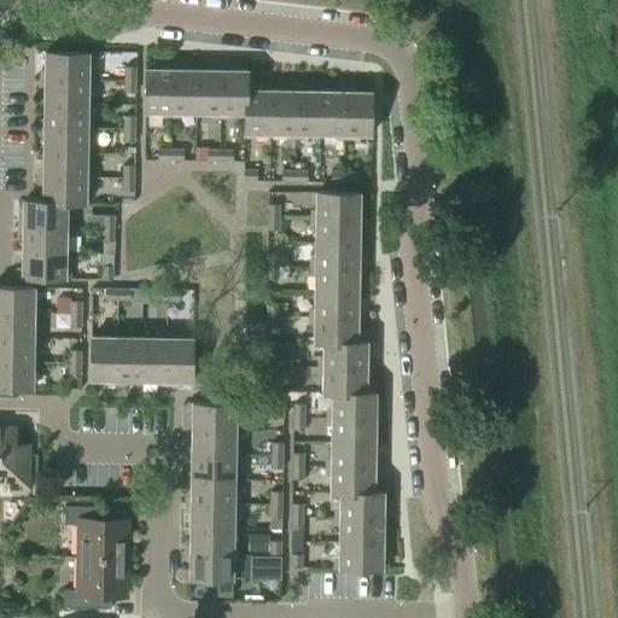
[(45,76),(88,77),(89,52),(46,51),(45,76)]
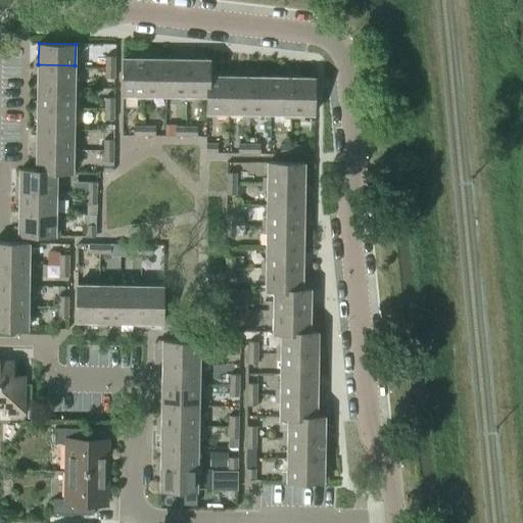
[(104,65),(115,65),(115,55),(105,55),(104,65)]
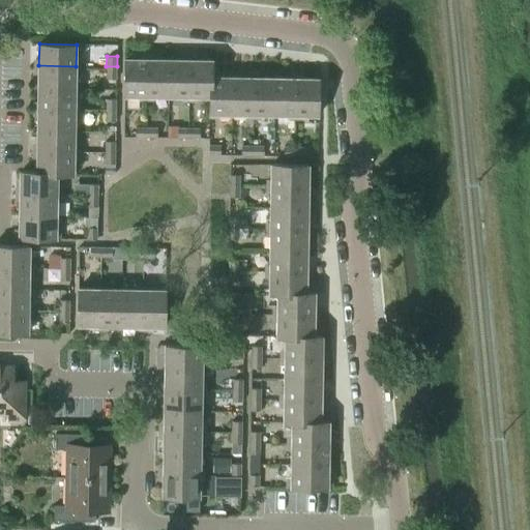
[(147,95),(147,59),(125,59),(125,95),(147,95)]
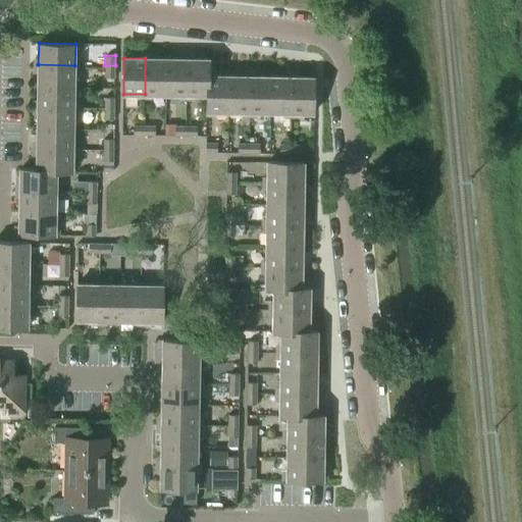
[(166,95),(166,58),(145,58),(145,94),(166,95)]
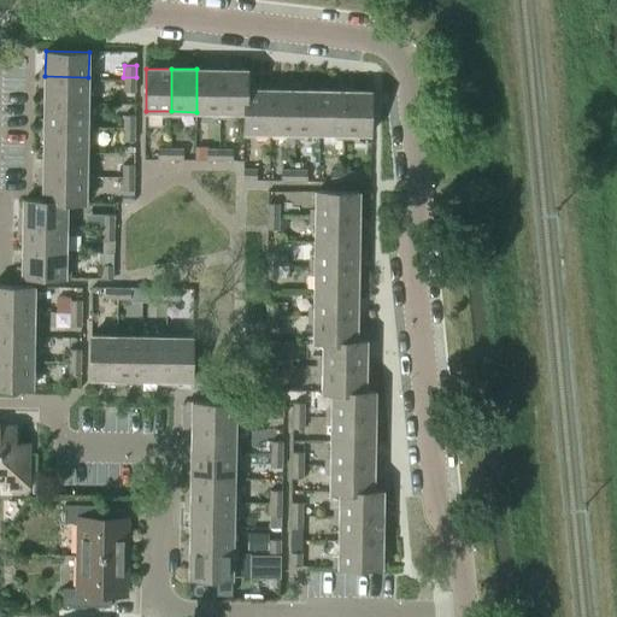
[(221,112),(221,70),(197,69),(197,112),(221,112)]
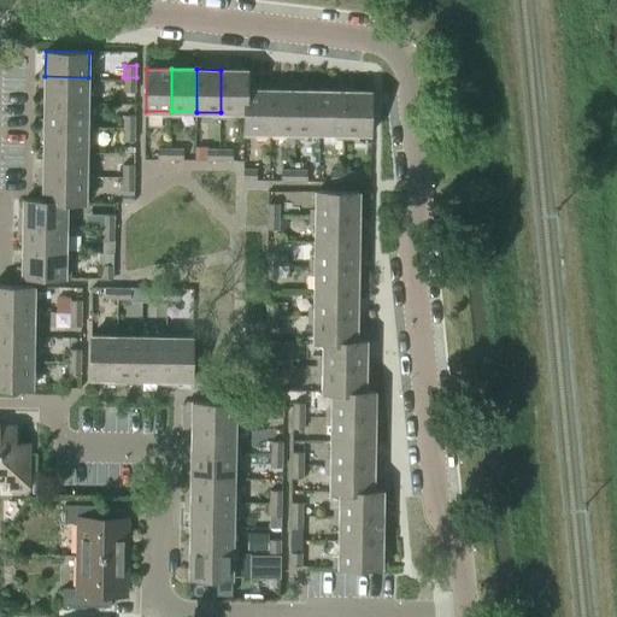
[(246,88),(250,89),(250,70),(221,70),(221,112),(246,112),(246,88)]
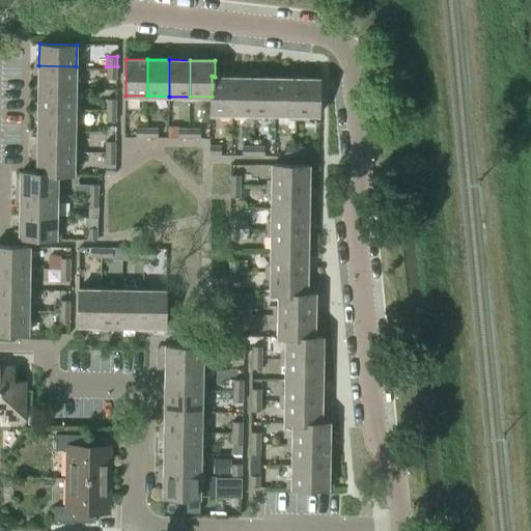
[(76,88),(76,66),(38,65),(38,87),(76,88)]
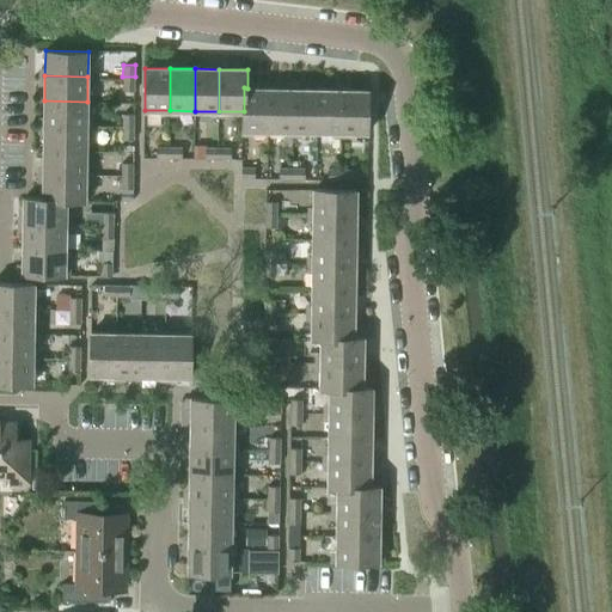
[(134,90),(135,77),(122,77),(122,90),(134,90)]
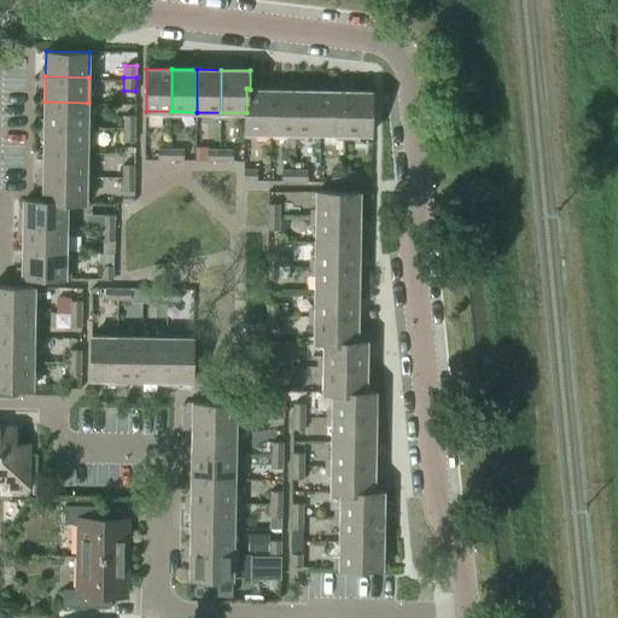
[(272,89),(250,89),(246,88),(246,112),(246,132),(272,133),(272,89)]
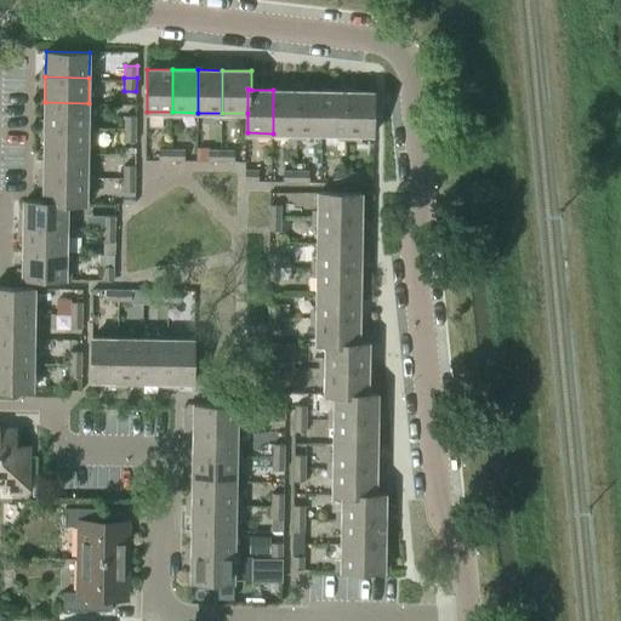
[(298,134),(298,90),(273,90),(273,134),(298,134)]
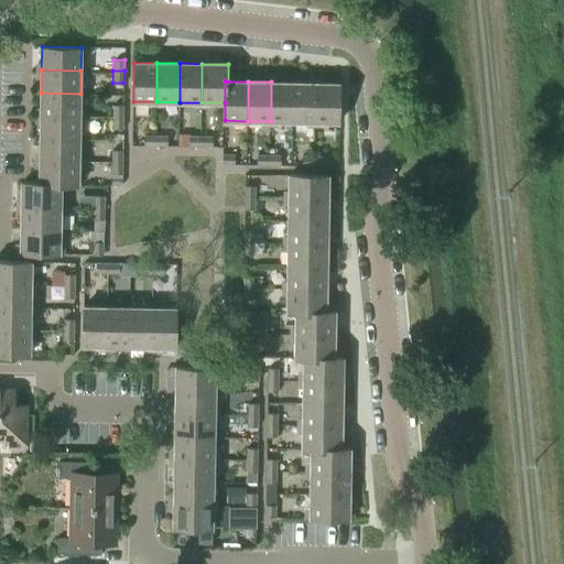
[(294,121),(295,83),(271,82),(271,121),(294,121)]
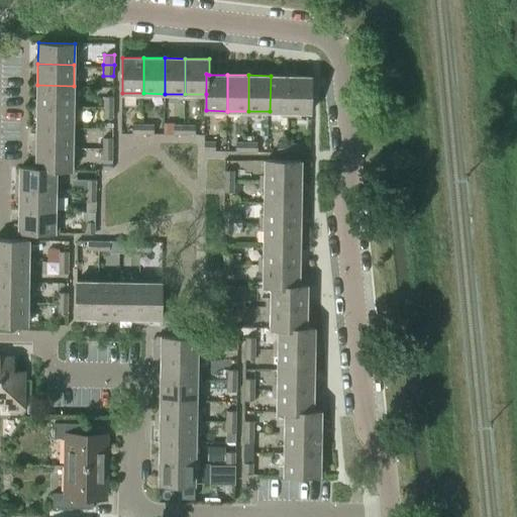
[(291,112),(292,76),(271,76),(270,111),(291,112)]
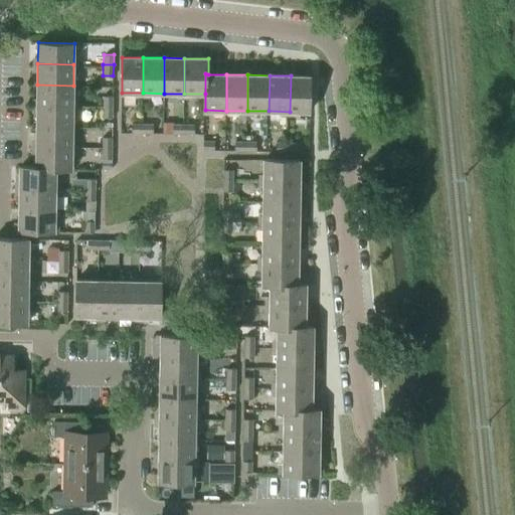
[(291,75),(290,112),(310,112),(311,75),(291,75)]
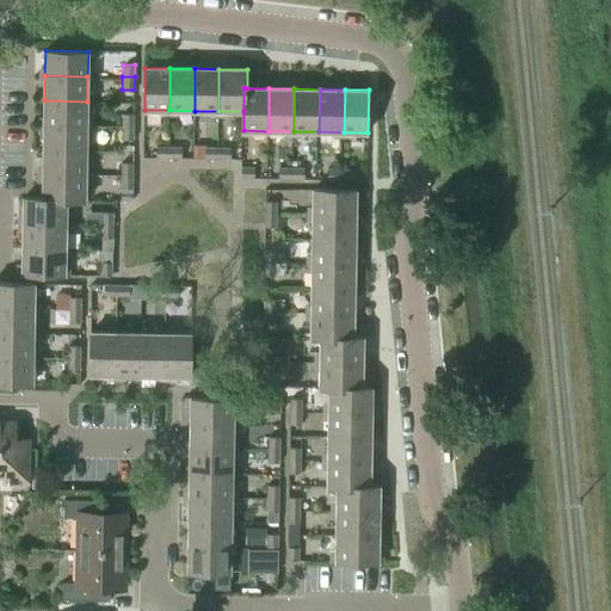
[(87,127),(87,102),(44,100),(44,125),(87,127)]
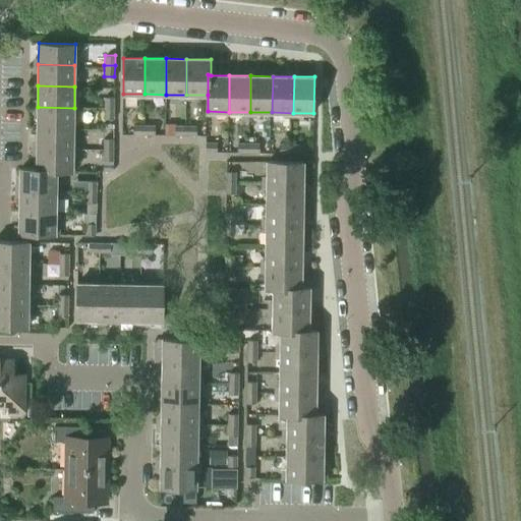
[(104,107),(114,107),(114,97),(104,97),(104,107)]
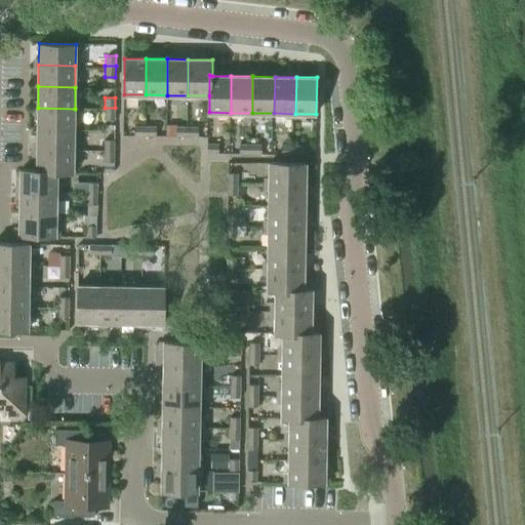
[(74,130),(75,109),(38,108),(37,129),(74,130)]
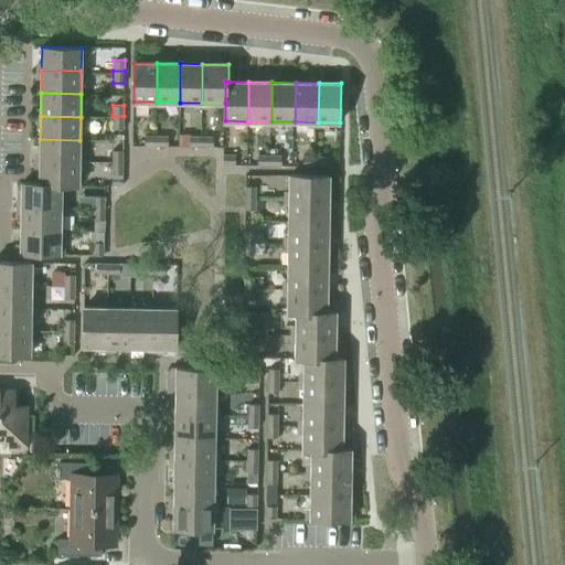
[(124,128),(124,116),(113,116),(113,128),(124,128)]
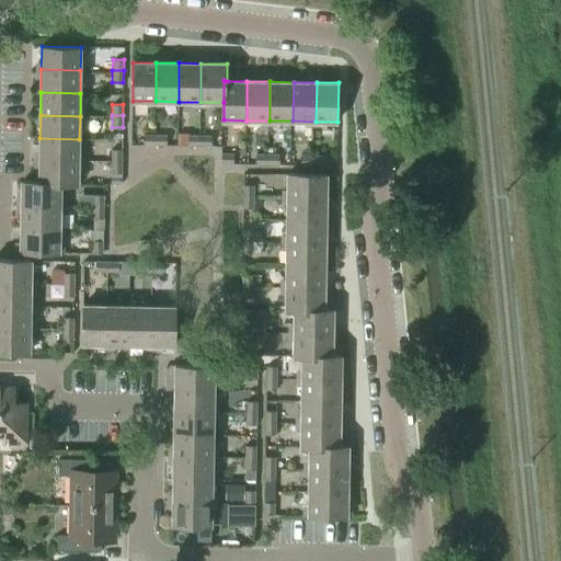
[(155,145),(155,134),(144,134),(144,145),(155,145)]
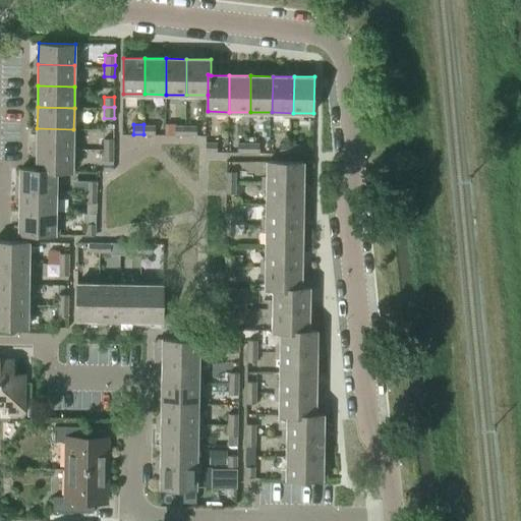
[(143,124),(143,134),(155,134),(155,124),(143,124)]
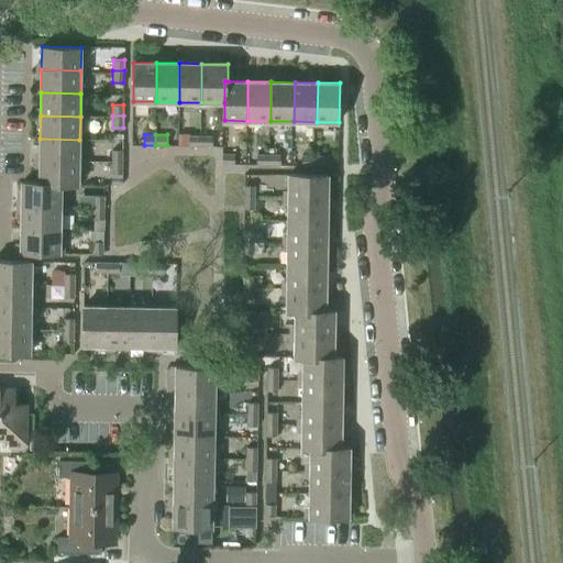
[(200,146),(200,135),(189,135),(189,145),(200,146)]
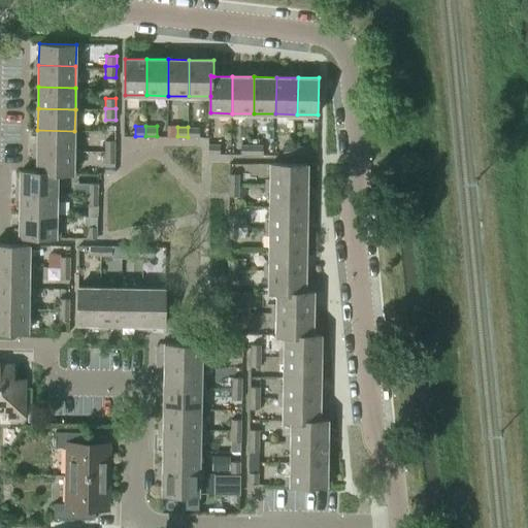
[(188,127),(188,137),(199,137),(199,127),(188,127)]
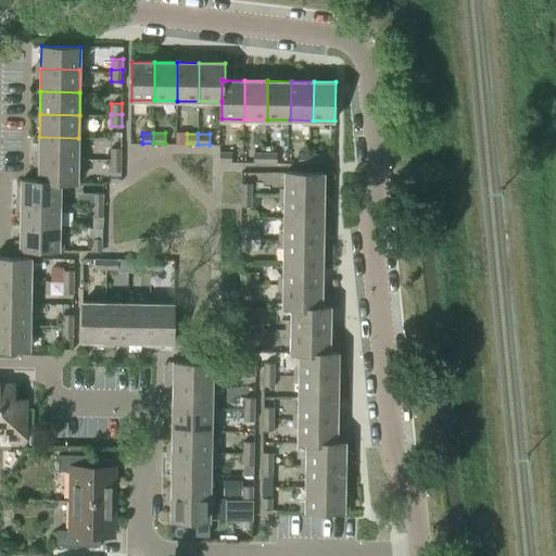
[(78,160),(78,138),(39,137),(39,160),(78,160)]
